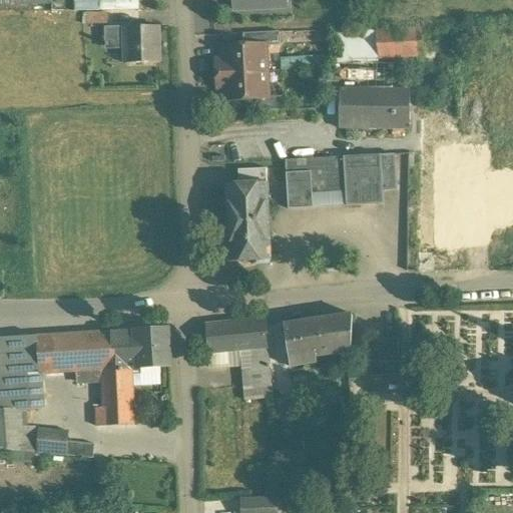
[(103,9),(102,0),(76,0),(76,10),(103,9)]
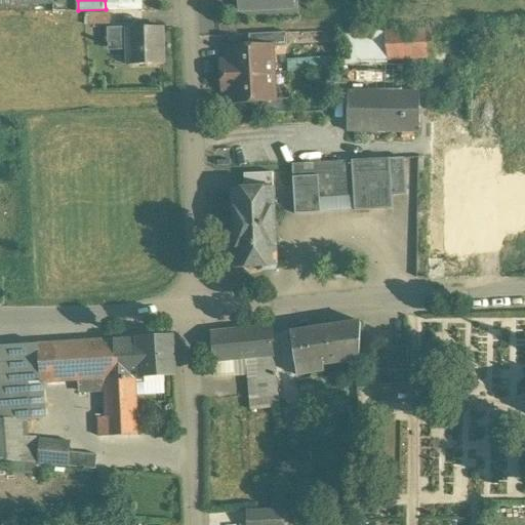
[(161,28),(128,29),(128,47),(129,65),(162,64),(161,28)]
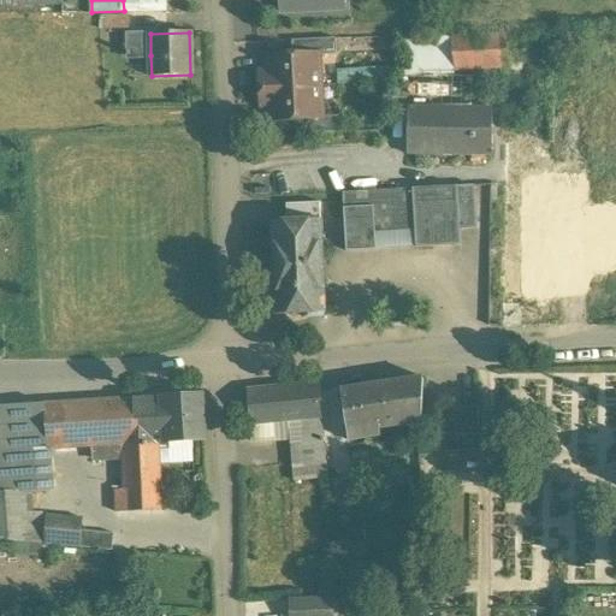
[(150,34),(125,35),(126,57),(150,55),(150,34)]
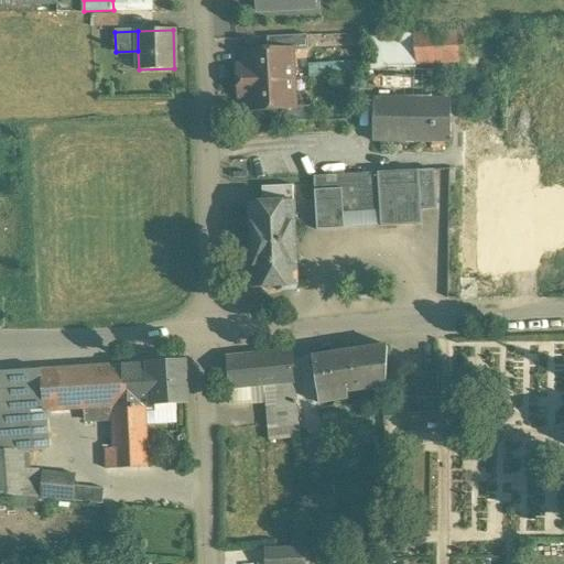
[(459,32),(412,35),(415,65),(462,62),(459,32)]
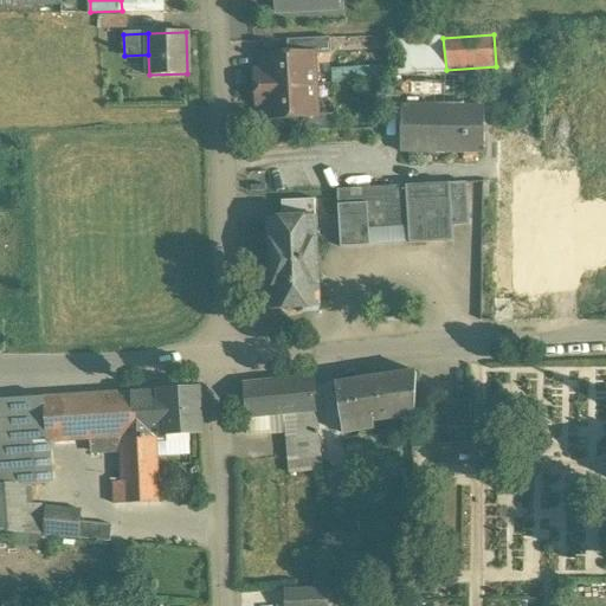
[(329,38),(287,40),(288,53),(313,52),(314,55),(330,53),(329,38)]
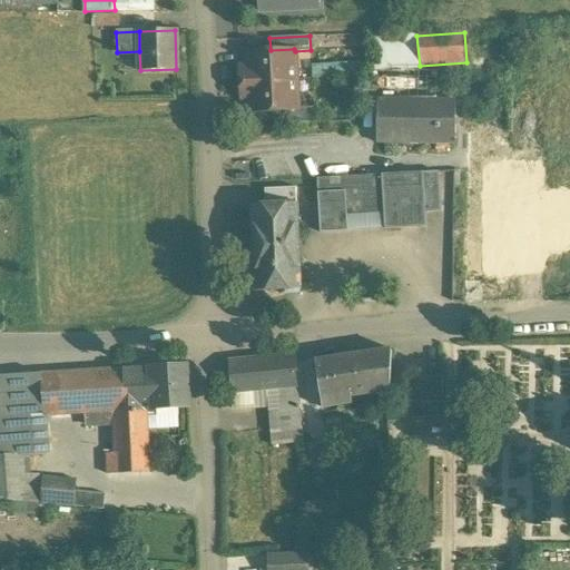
[(416,36),(397,37),(401,68),(420,66),(416,36)]
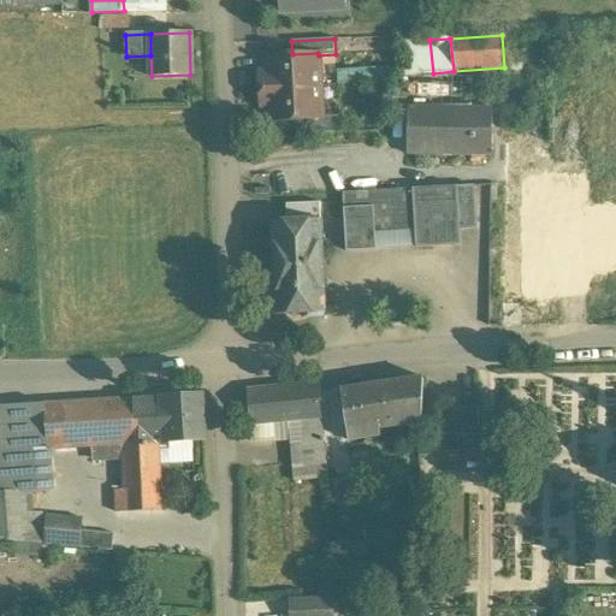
[(292,54),(266,57),(266,71),(259,72),(260,89),(320,86),(319,55),(318,53),(292,54)]
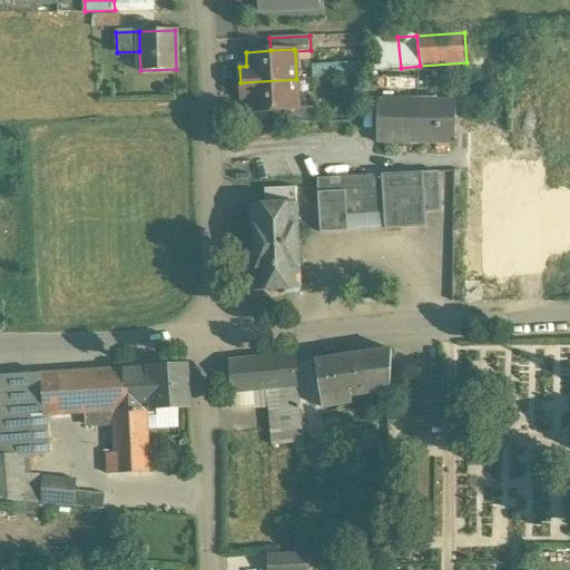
[(296,79),(241,82),(242,99),(248,98),(249,112),(274,111),(298,110),(297,108),(296,79)]
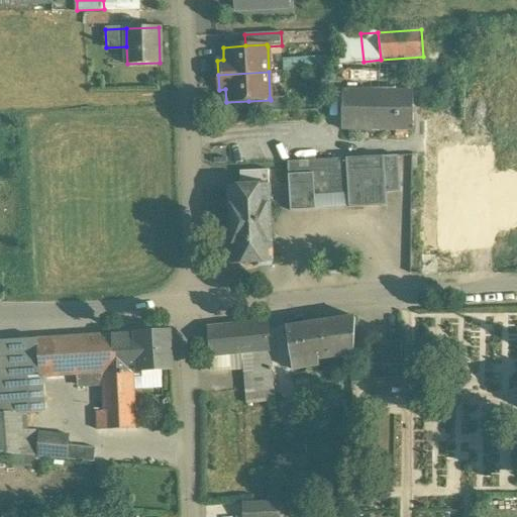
[(413,91),(342,90),(341,130),(412,130),(413,91)]
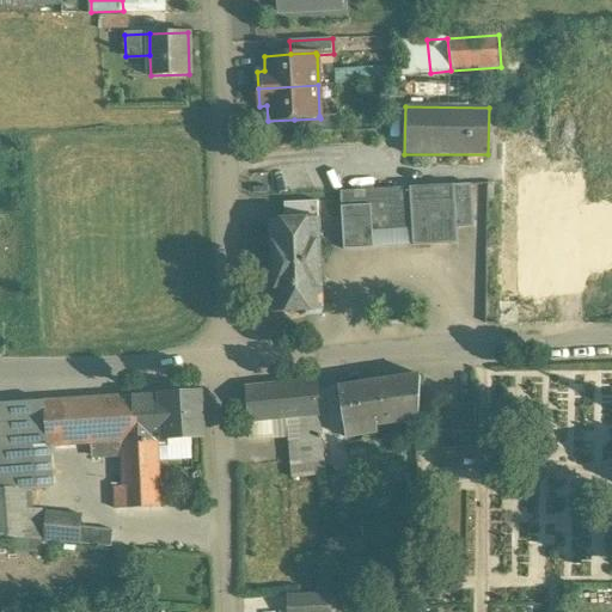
[(337,115),(319,116),(320,118),(294,120),(294,134),(338,132),(337,115)]
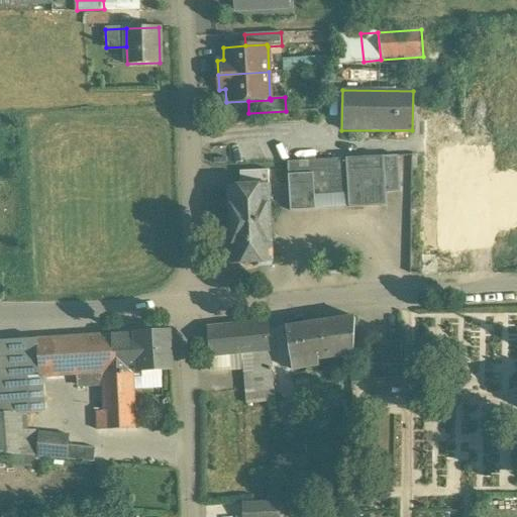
[(461,118),(424,119),(423,217),(460,217),(460,208),(461,118)]
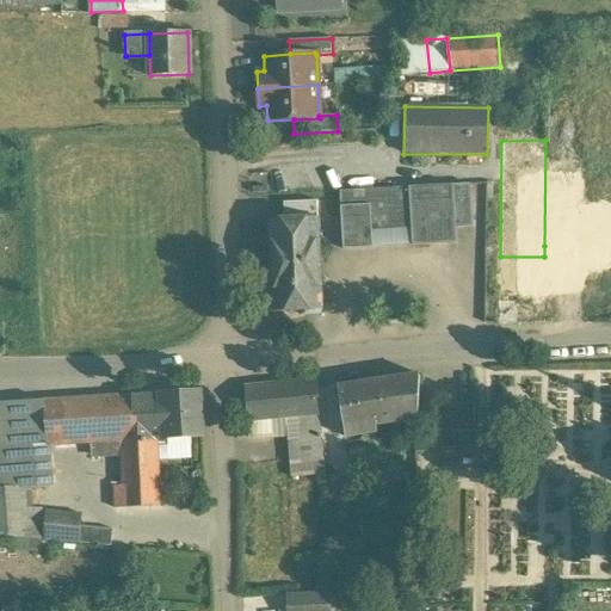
[(470,184),(339,191),(344,250),(372,248),(413,246),(456,244),(456,228),(473,227),(470,184)]
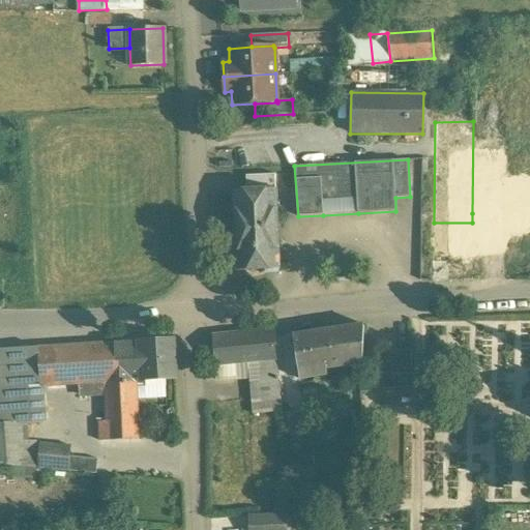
[(275,189),(233,190),(237,271),(278,269),(275,189)]
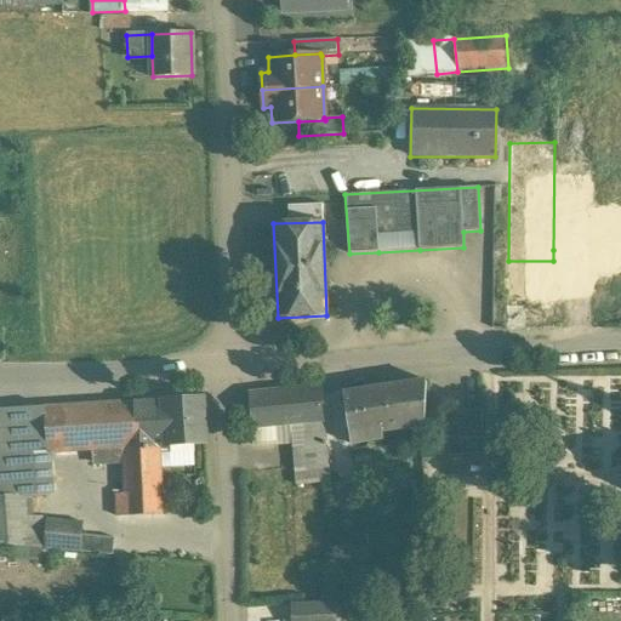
[(610,237),(592,238),(592,249),(610,248),(610,237)]
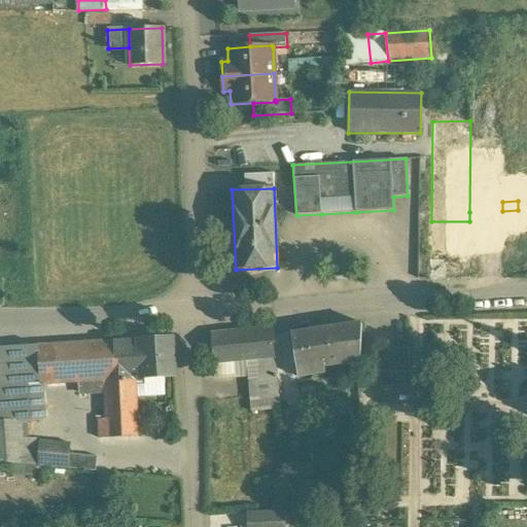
[(502,211),(500,211),(502,240),(526,238),(526,209),(518,210),(502,211)]
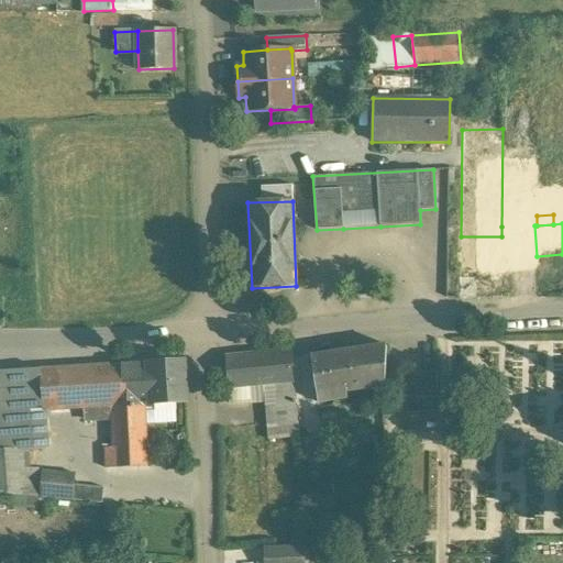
[(534,225),(501,227),(501,236),(501,258),(537,256),(534,225)]
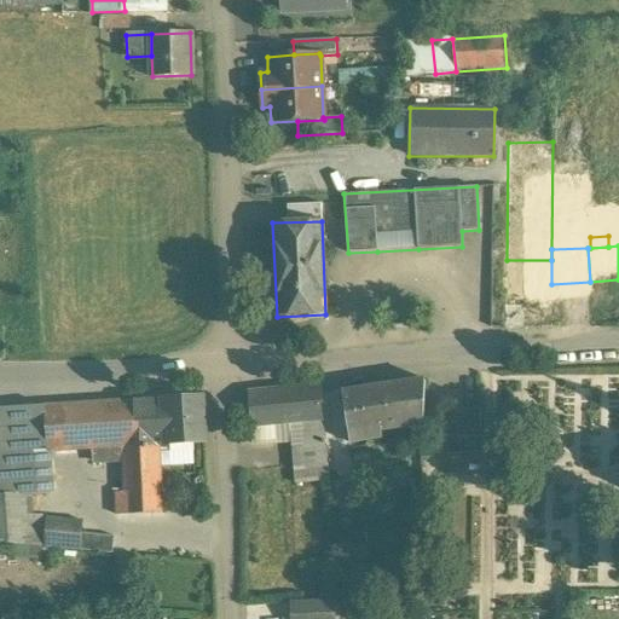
[(424,380),(342,392),(350,443),(382,438),(381,433),(423,427),(424,380)]
